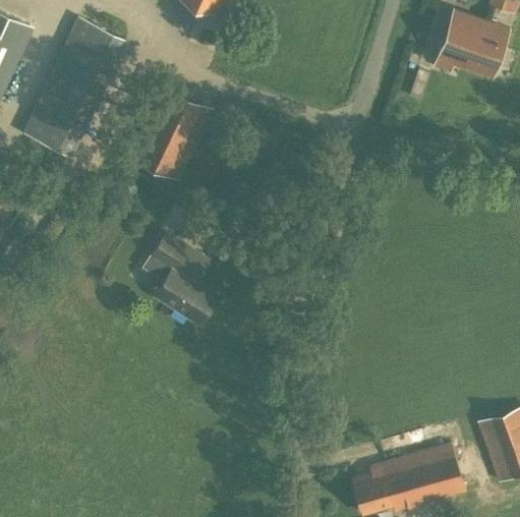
[(185,0),(219,15),(226,0),(185,0)]
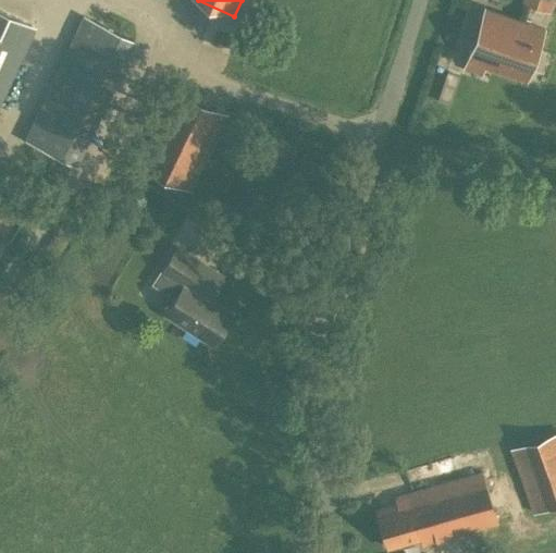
[(522,0),(521,7),(551,15),(555,0),(522,0)]
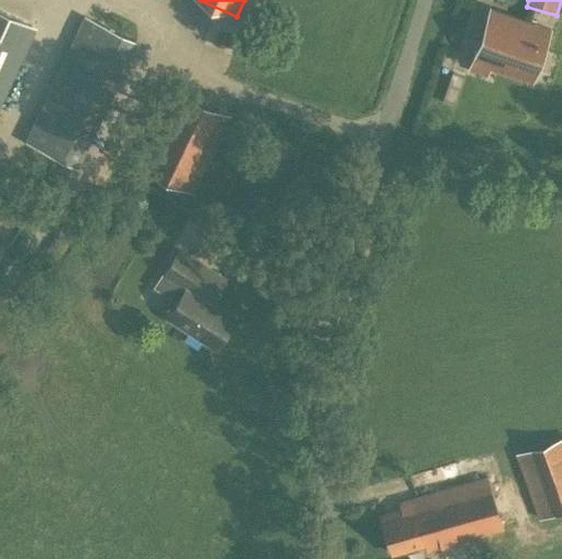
[(0,98),(32,29),(0,13),(0,98)]
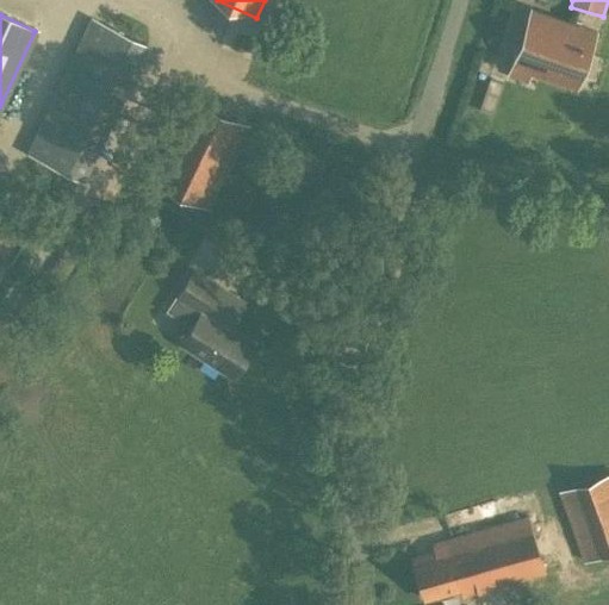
[(509,80),(529,87),(533,76),(578,92),(597,38),(532,16),(509,80)]
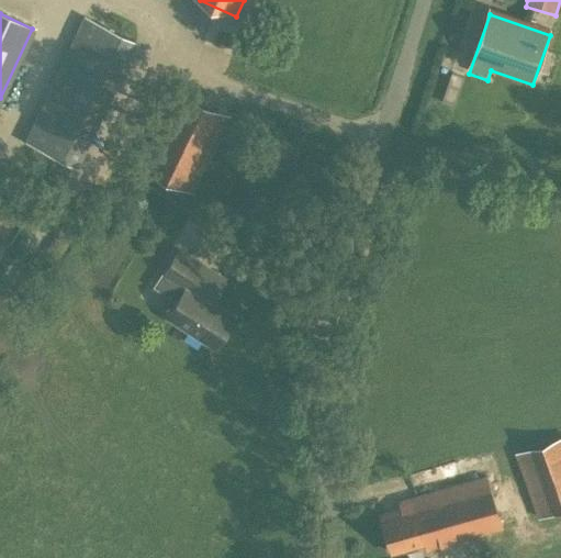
[(35,124),(89,149),(138,44),(83,19),(35,124)]
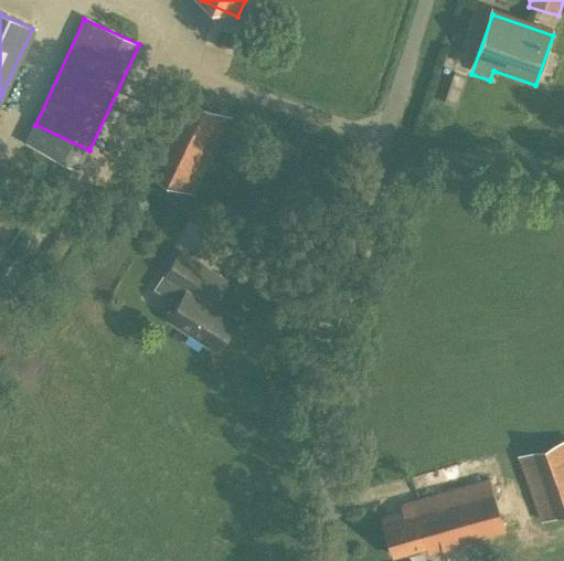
[(177,94),(140,171),(195,197),(233,120),(177,94)]
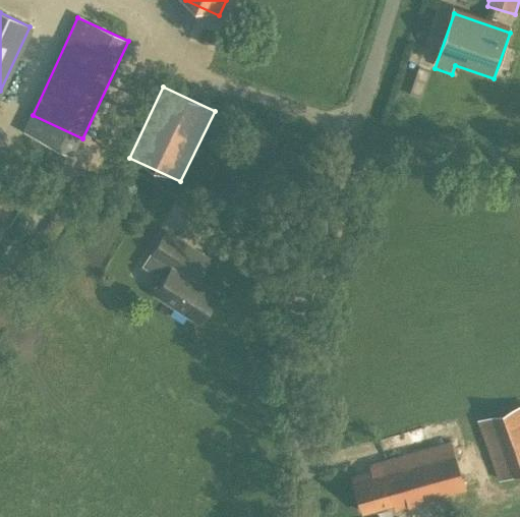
[(175,267),(156,297),(199,326),(218,297),(186,277),(187,274),(175,267)]
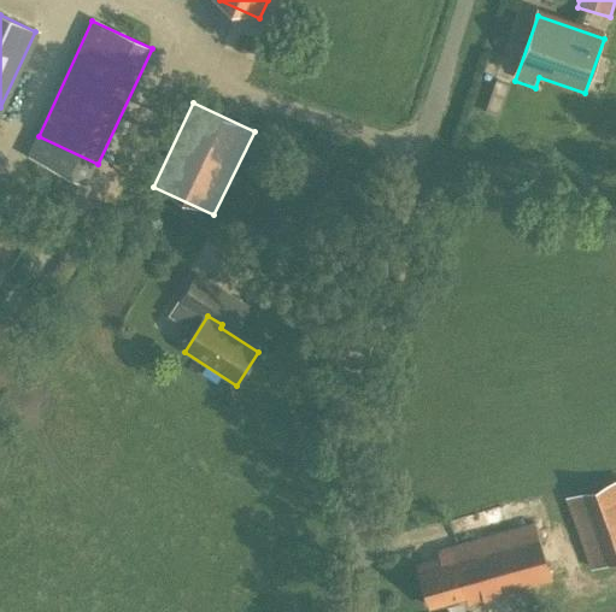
[(163,317),(154,330),(176,343),(185,330),(163,317)]
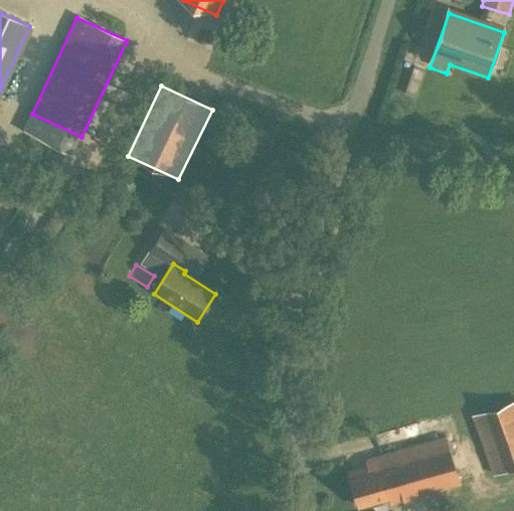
[(513,403),(473,417),(473,420),(494,478),(513,471),(513,403)]
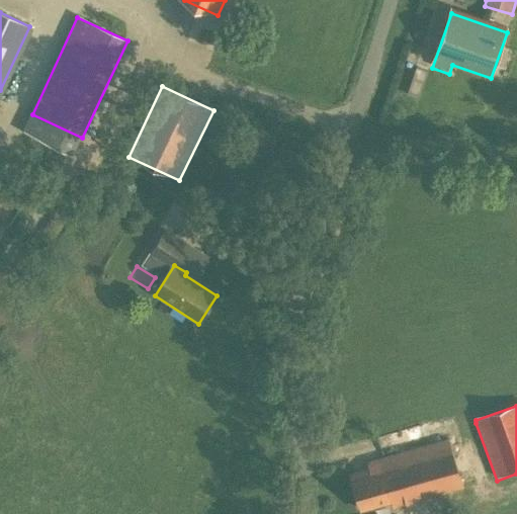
[(350,478),(360,513),(393,503),(395,510),(463,489),(449,444),(368,468),(369,472),(350,478)]
